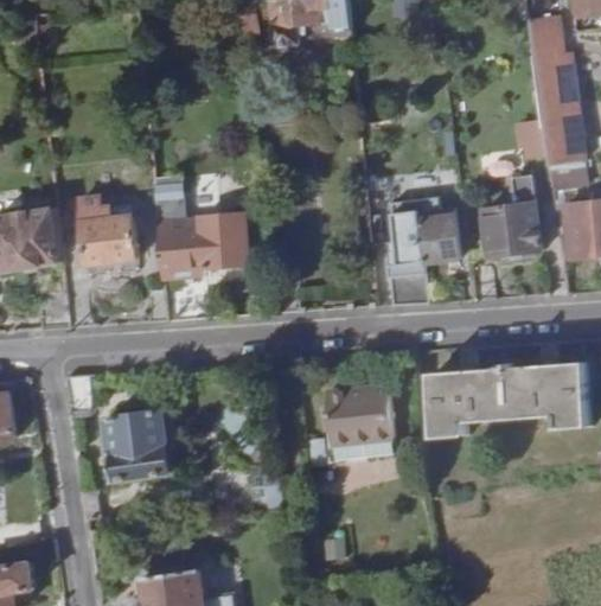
[(244,14),(243,0),(235,0),(236,14),(244,14)]
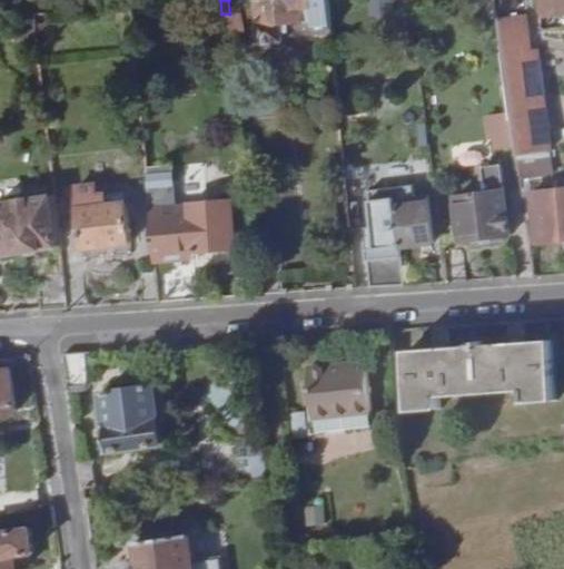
[(228,0),(229,13),(231,37),(244,36),(243,10),(264,9),(265,36),(287,35),(287,23),(333,21),(332,0),(228,0)]
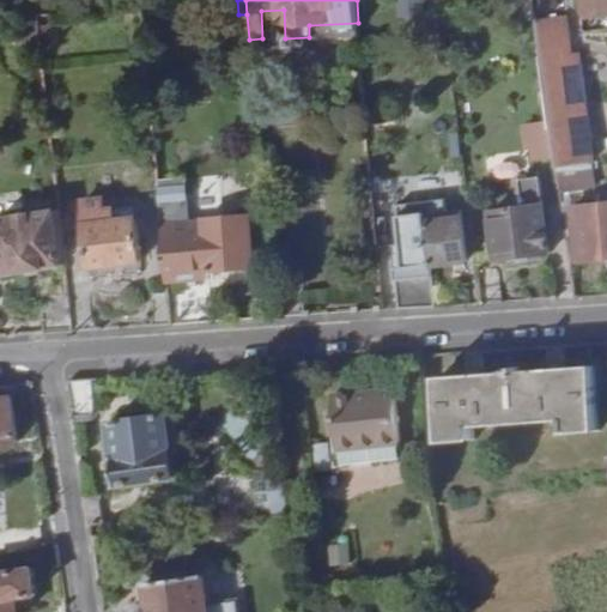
[(606,0),(572,0),(576,18),(606,12),(606,0)]
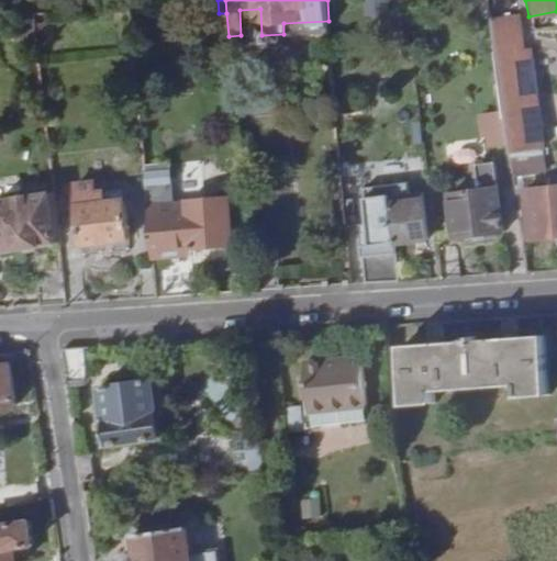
[(147,22),(147,2),(135,2),(136,22),(147,22)]
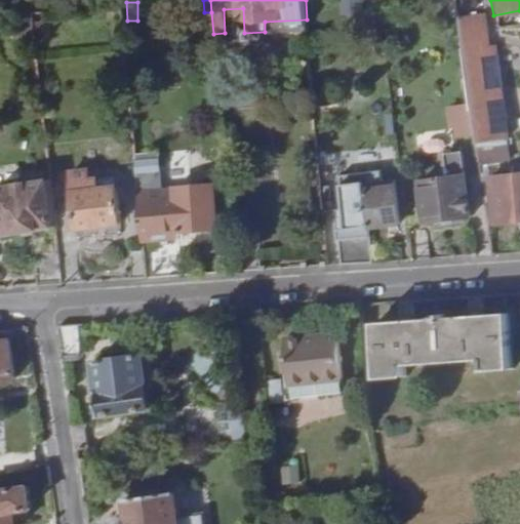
[(40,6),(32,6),(33,38),(42,38),(41,29),(40,6)]
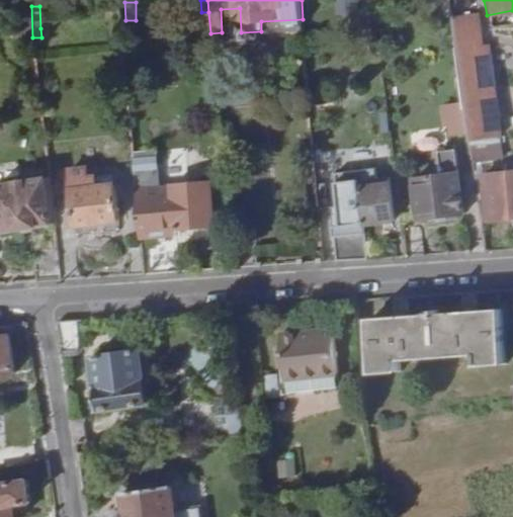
[(474,15),(449,17),(466,140),(494,136),(482,45),(478,46),(474,15)]
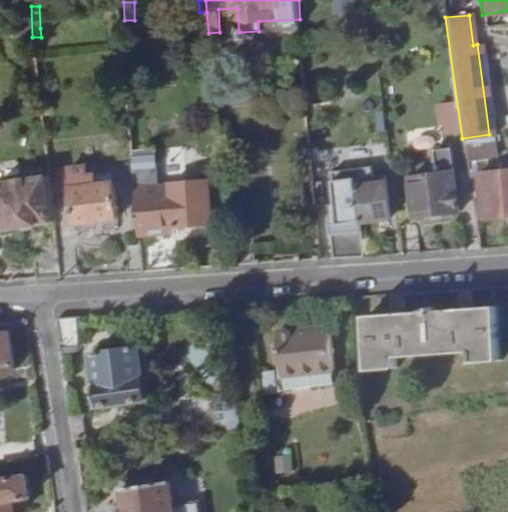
[(492,154),(489,134),(462,138),(465,158),(492,154)]
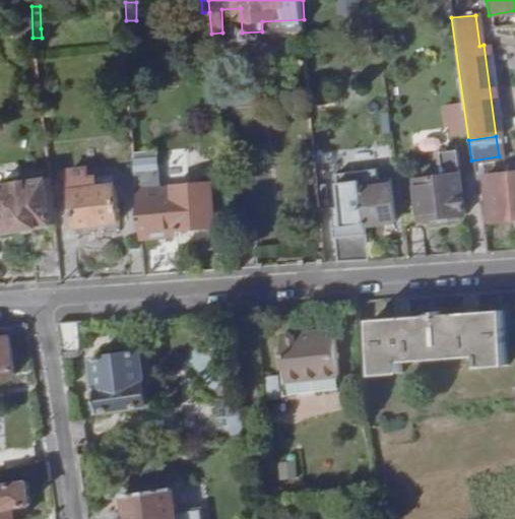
[(137,184),(142,249),(144,273),(178,271),(175,230),(213,226),(211,190),(161,193),(158,155),(135,156),(137,184)]
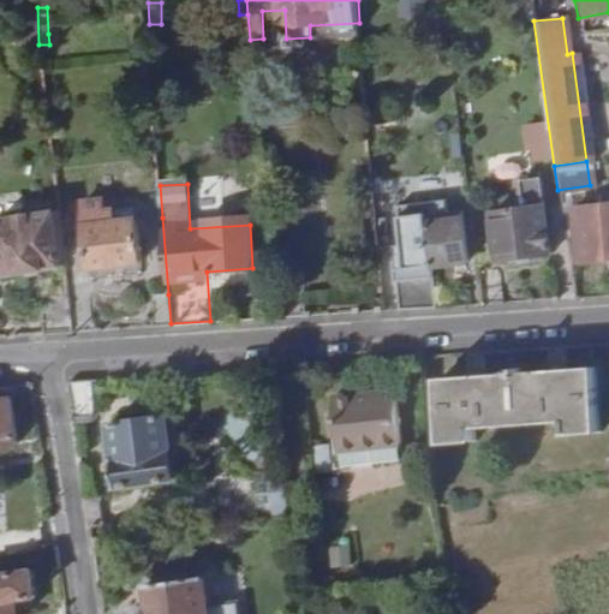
[(394,309),(431,307),(428,264),(464,262),(459,210),(443,212),(442,198),(394,202),(398,242),(387,244),(394,309)]
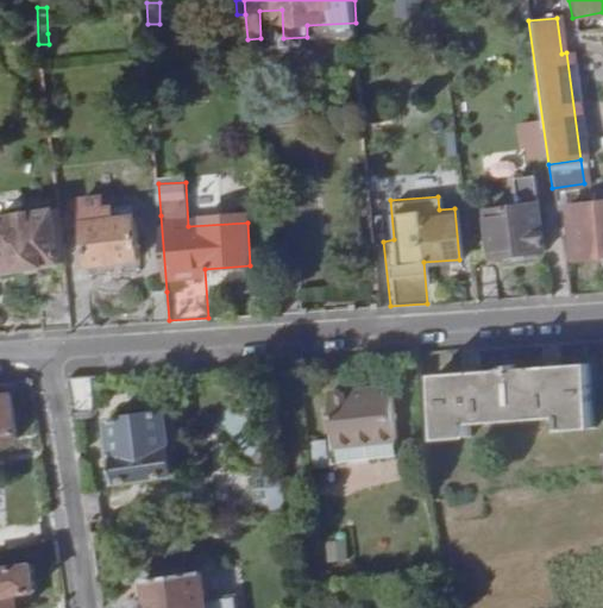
[(569,261),(602,257),(602,200),(564,205),(569,261)]
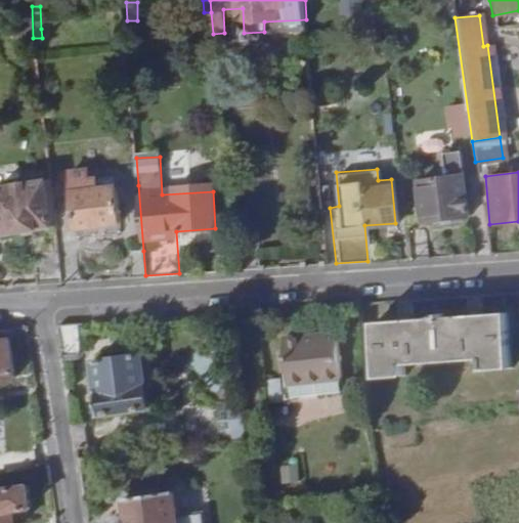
[(464,215),(459,176),(416,181),(421,220),(464,215)]
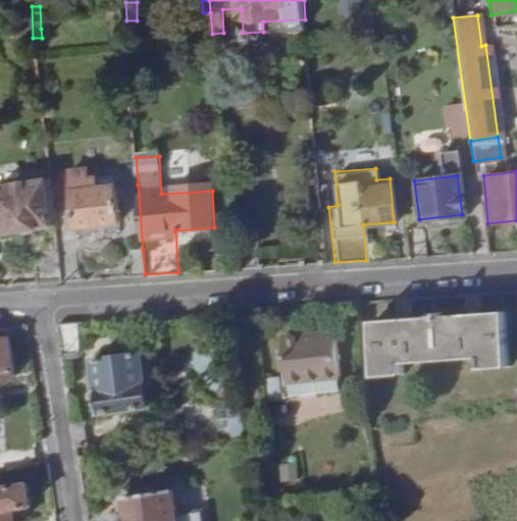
[(0,228),(50,225),(47,181),(0,185),(0,228)]
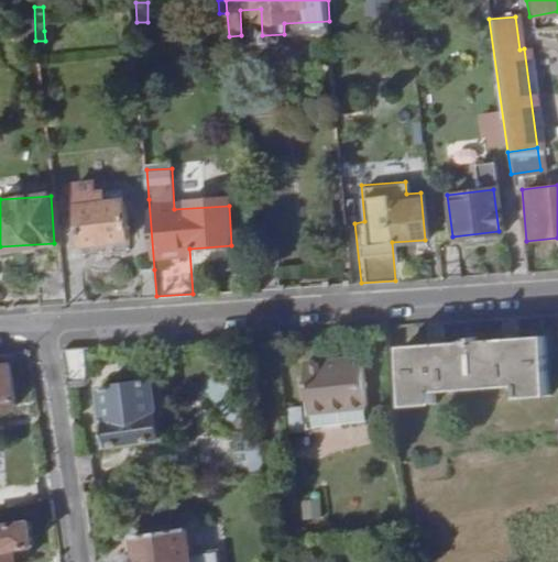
[(127,238),(124,201),(77,204),(79,242),(127,238)]
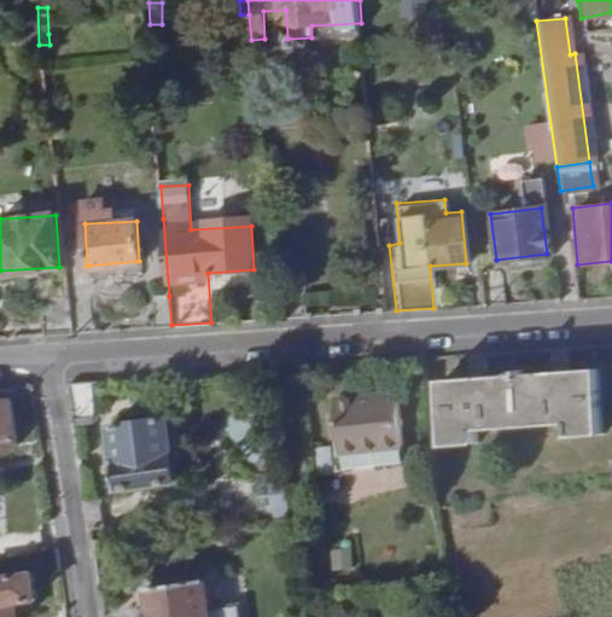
[(567,421),(569,436),(599,434),(594,370),(437,379),(441,443),(476,441),(474,428),(567,421)]
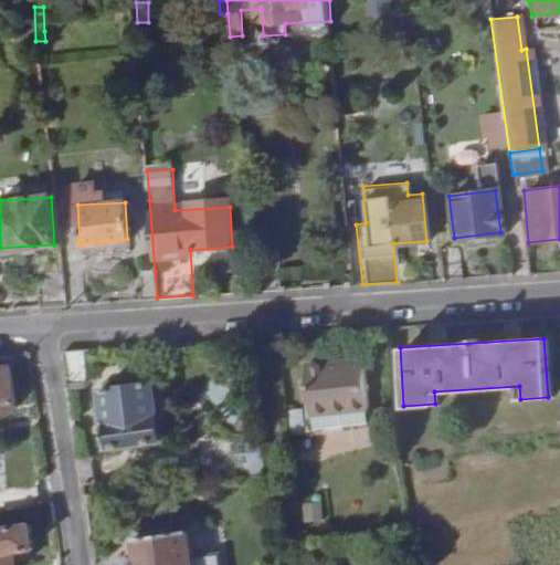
[(81,348),(61,349),(65,380),(84,378),(81,348)]
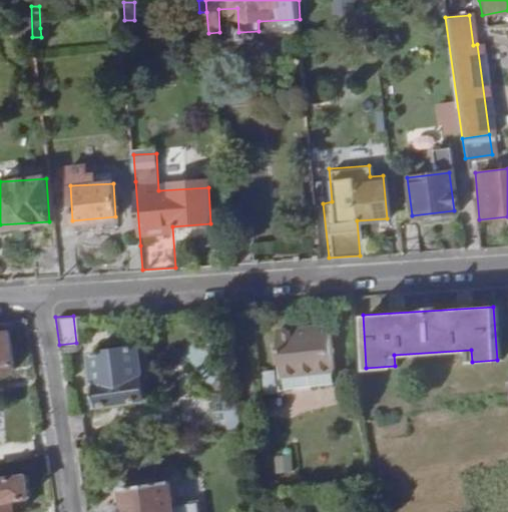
[(326,329),(296,332),(297,338),(327,336),(326,329)]
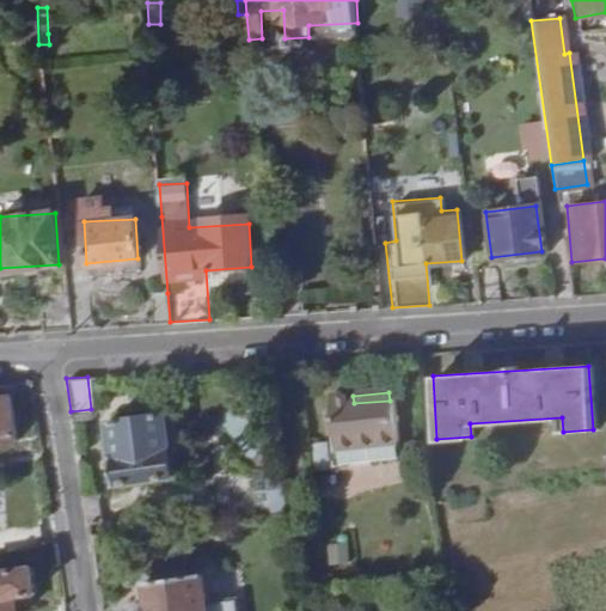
[(0,440),(14,439),(8,396),(0,397),(0,440)]
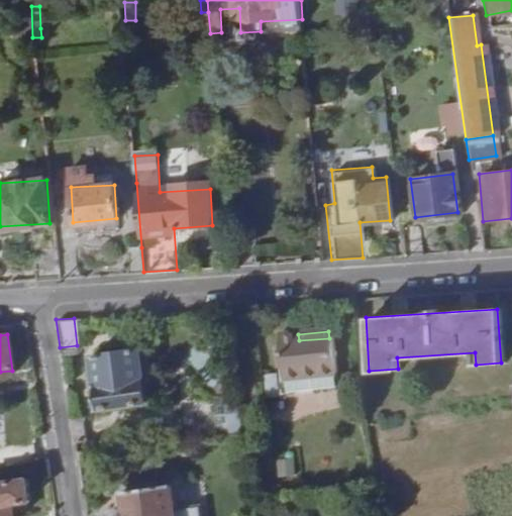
[(299,340),(298,334),(275,336),(280,382),(333,376),(329,338),(299,340)]
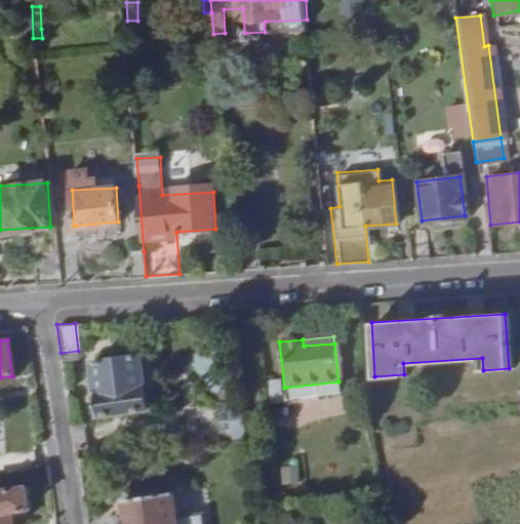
[(147,409),(140,356),(91,363),(98,415),(147,409)]
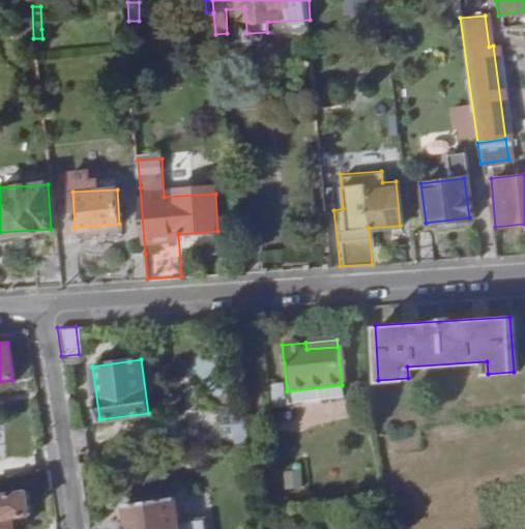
[(249,439),(245,405),(233,405),(236,441),(249,439)]
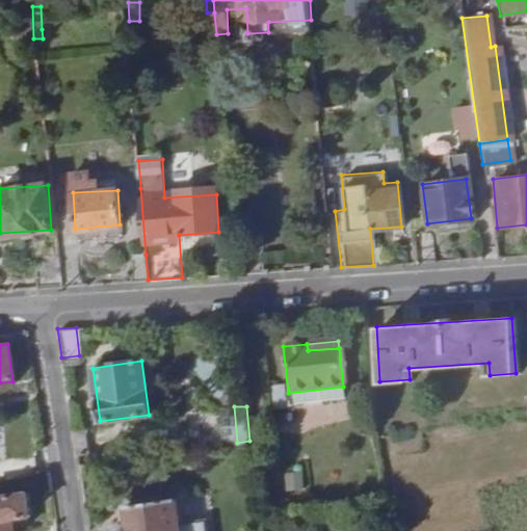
[(29,487),(0,490),(0,530),(14,530),(12,516),(33,513),(29,487)]
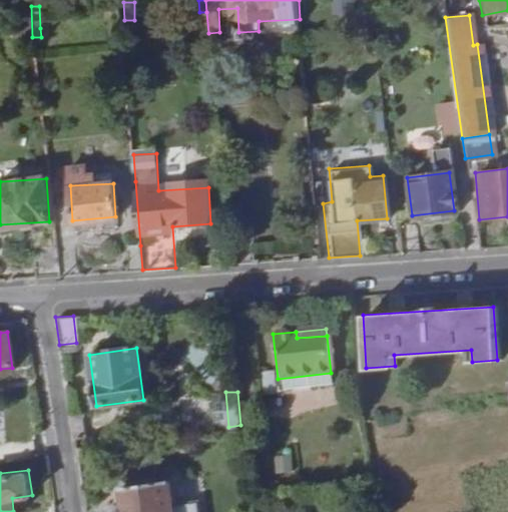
[(161,507),(157,481),(111,488),(114,511),(187,511),(187,503),(161,507)]
